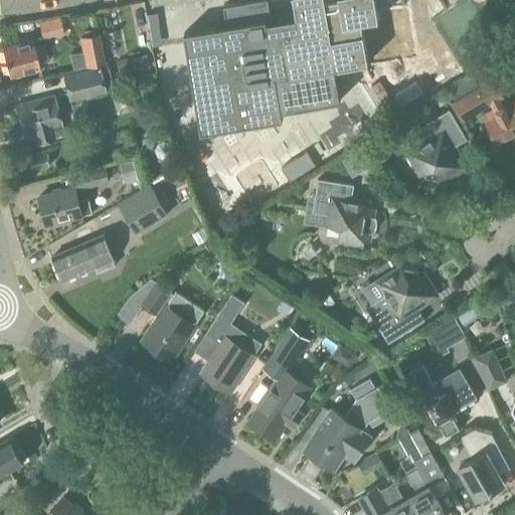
[(218,26),(186,32),(204,132),(286,118),(284,110),(297,108),(343,100),(343,98),(342,99),(336,67),(371,61),(371,62),(373,62),(372,57),(368,35),(367,29),(364,30),(363,21),(379,19),(381,19),(377,0),(330,0),(327,1),(326,0),(296,0),(300,16),(274,21),(270,0),(253,0),(225,5),(229,29),(219,30),(218,26)]
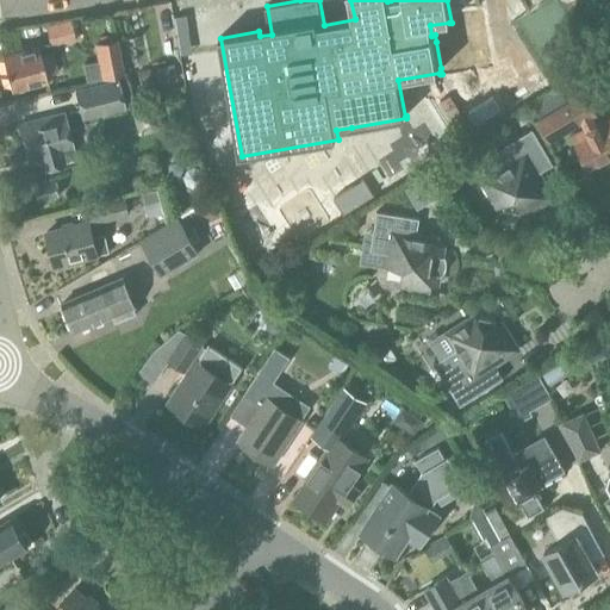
[(75,39),(70,23),(47,29),(50,45),(75,39)]
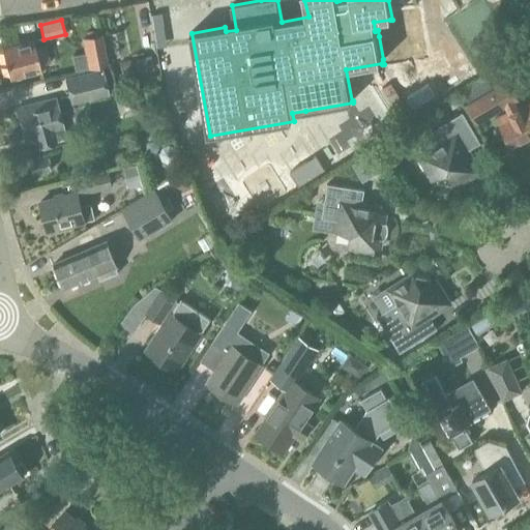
[(104,30),(110,50),(124,45),(119,26),(104,30)]
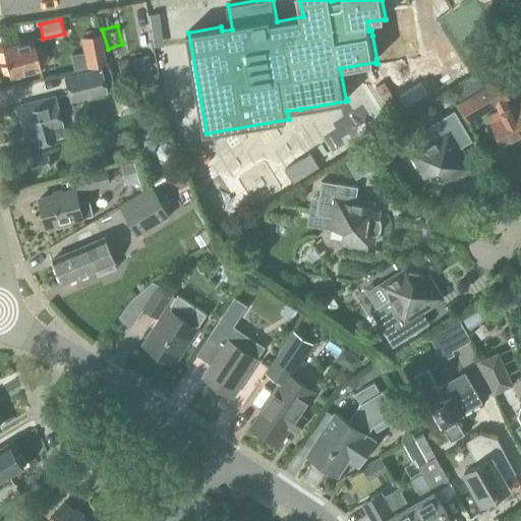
[(417,27),(372,36),(377,58),(421,51),(417,27)]
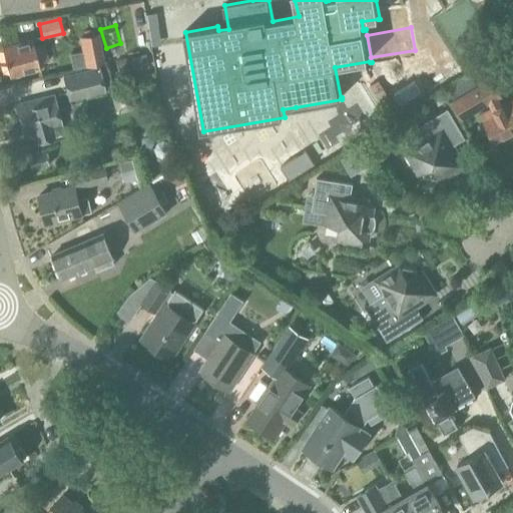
[(79,36),(85,67),(103,63),(97,33),(79,36)]
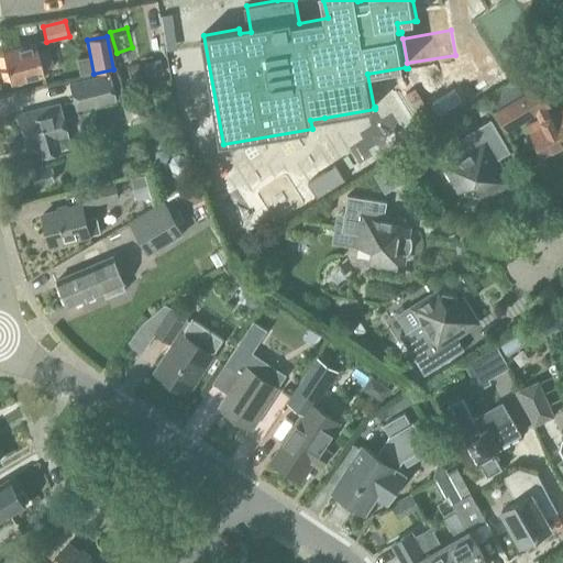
[(34,43),(1,51),(10,84),(43,75),(42,69),(54,66),(48,48),(36,52),(34,43)]
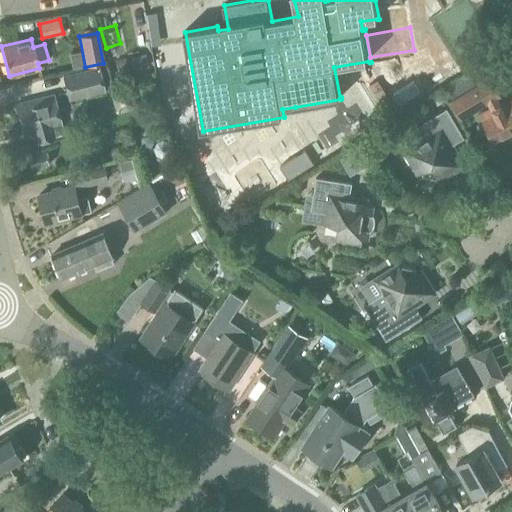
[(103,66),(64,75),(69,100),(108,91),(103,66)]
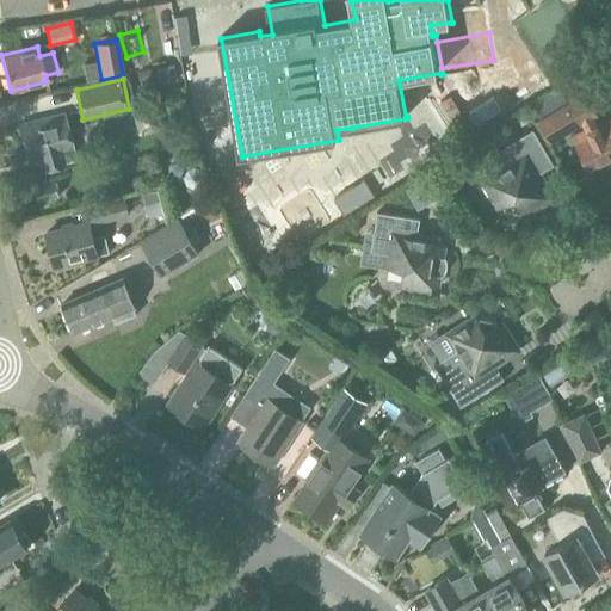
[(561,88),(534,105),(541,117),(538,119),(551,141),(582,123),(586,130),(574,136),(588,168),(610,156),(610,153),(610,122),(600,128),(596,115),(598,113),(585,91),(569,100),(561,88)]
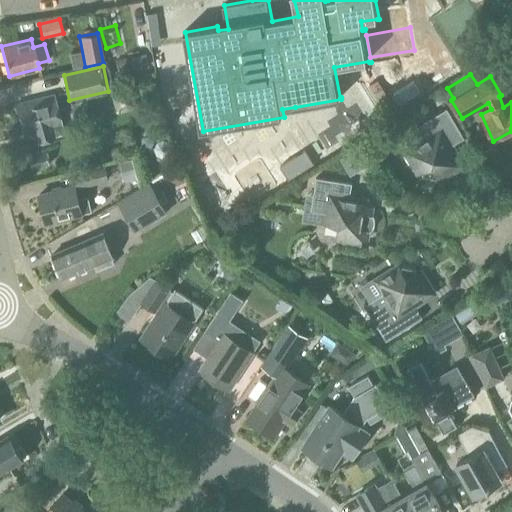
[(0,97),(9,94),(4,80),(0,81),(0,97)]
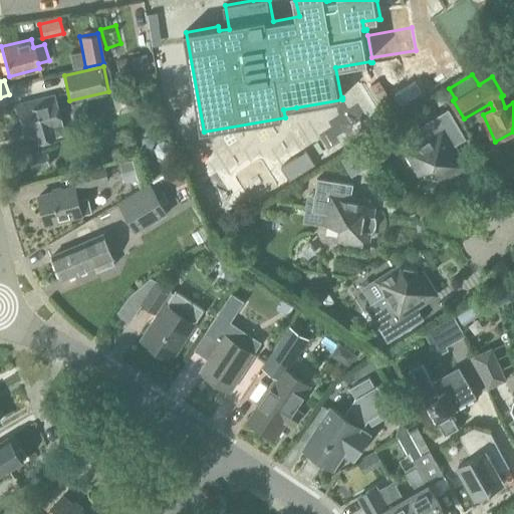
[(61,127),(53,95),(16,104),(24,137),(32,135),(34,143),(54,138),(52,130),(61,127)]
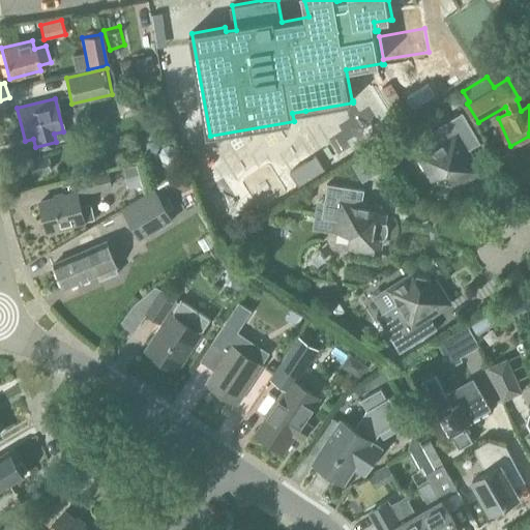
[(425,134),(432,146),(417,155),(432,179),(435,177),(437,181),(449,184),(453,182),(455,186),(479,172),(467,150),(480,143),(463,113),(425,134)]
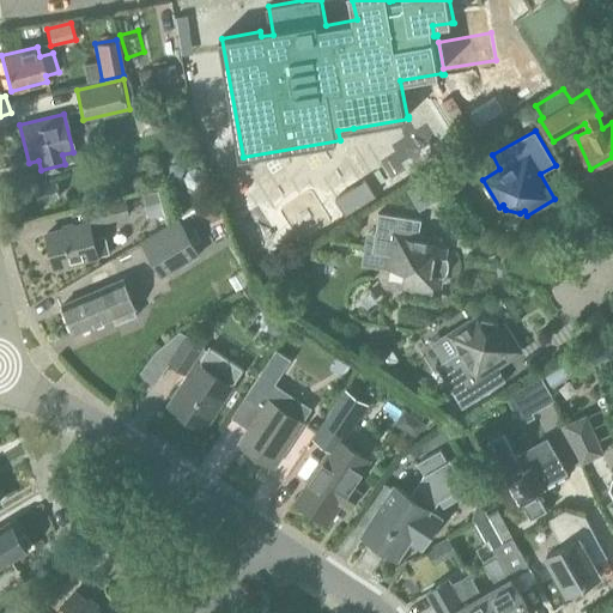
[(230,165),(232,181),(252,177),(255,196),(267,194),(261,161),(230,165)]
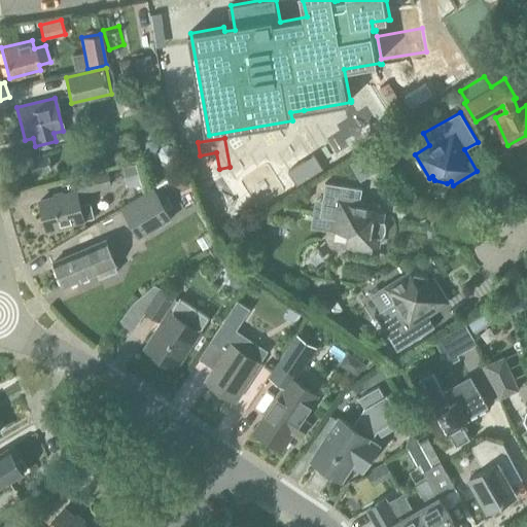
[(372,150),(351,164),(362,180),(382,168),(372,150)]
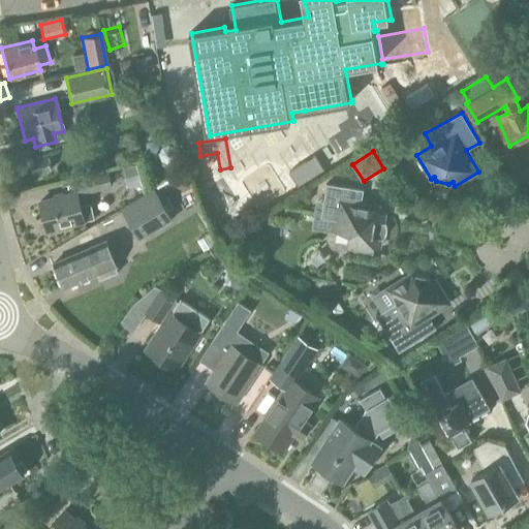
[(315,155),(289,172),(299,186),(324,169),(315,155)]
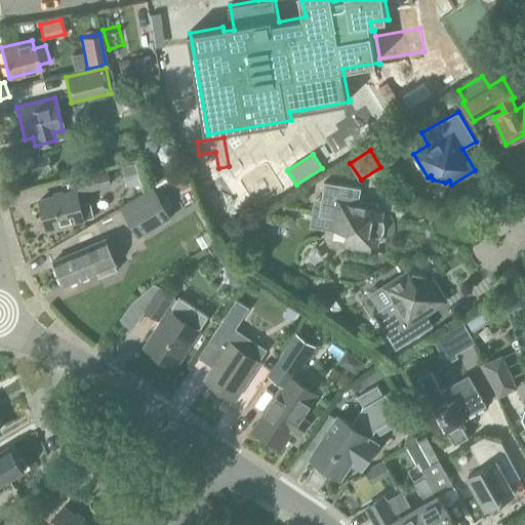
[(108,169),(76,177),(80,193),(112,186),(108,169)]
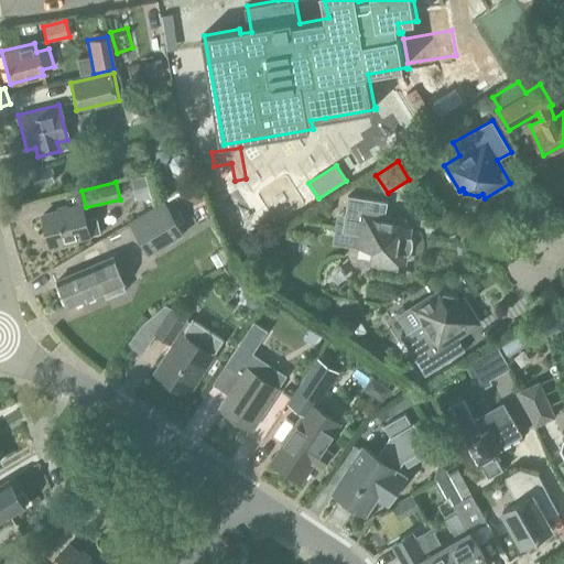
[(347,194),(340,230),(358,234),(356,245),(371,247),(369,262),(394,267),(396,260),(402,261),(403,255),(408,256),(410,252),(411,251),(413,246),(413,242),(412,239),(411,237),(407,236),(409,227),(402,226),(403,219),(383,216),(387,201),(347,194)]
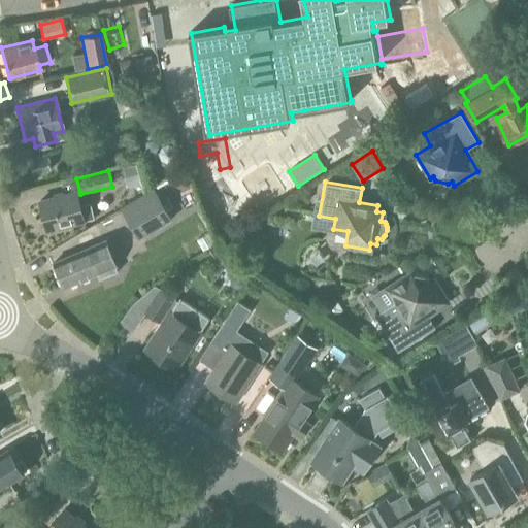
[(141,240),(175,220),(156,188),(123,208),(141,240)]
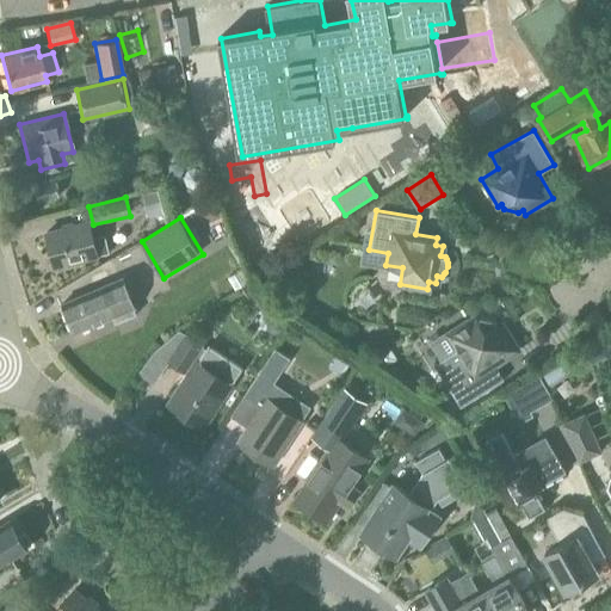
[(93,239),(88,222),(47,232),(56,266),(112,252),(107,235),(93,239)]
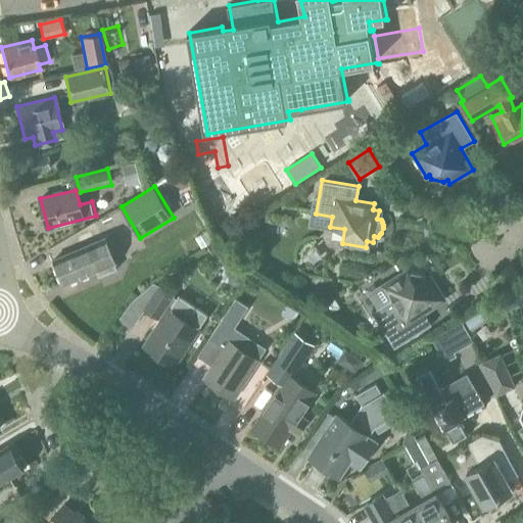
[(87,245),(54,258),(65,283),(97,270),(100,276),(120,269),(106,237),(87,245)]
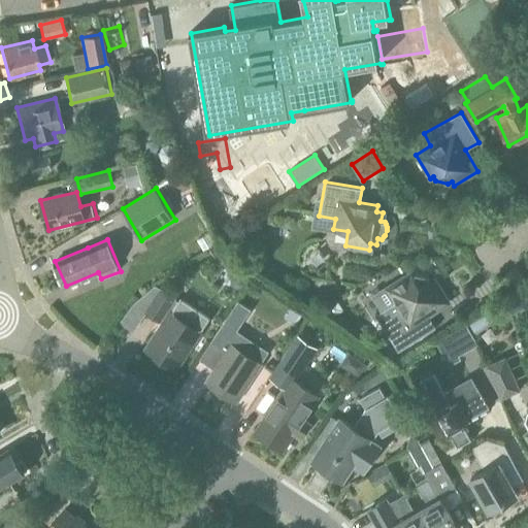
[(384,287),(392,302),(380,309),(402,345),(432,328),(425,316),(446,302),(431,278),(428,281),(425,277),(413,273),(409,276),(407,272),(384,287)]
